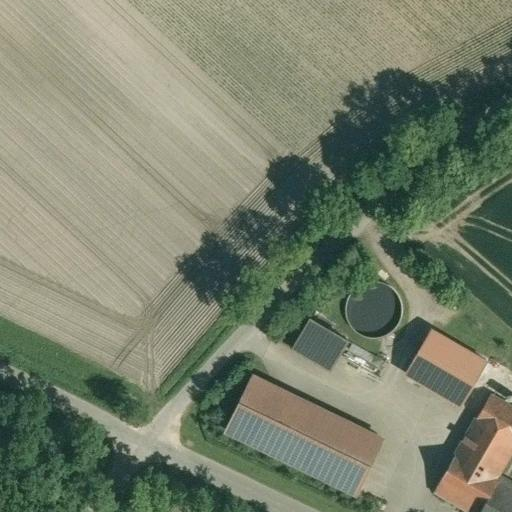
[(329,368),(343,334),(300,317),(286,351),(329,368)]
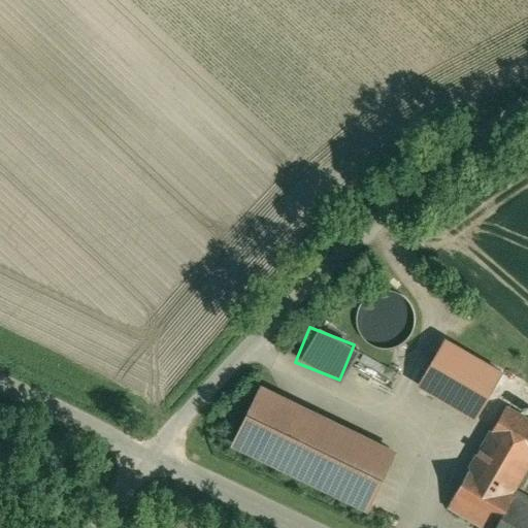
[(497,384),(466,366),(459,378),(428,361),(415,384),(476,420),(497,384)]
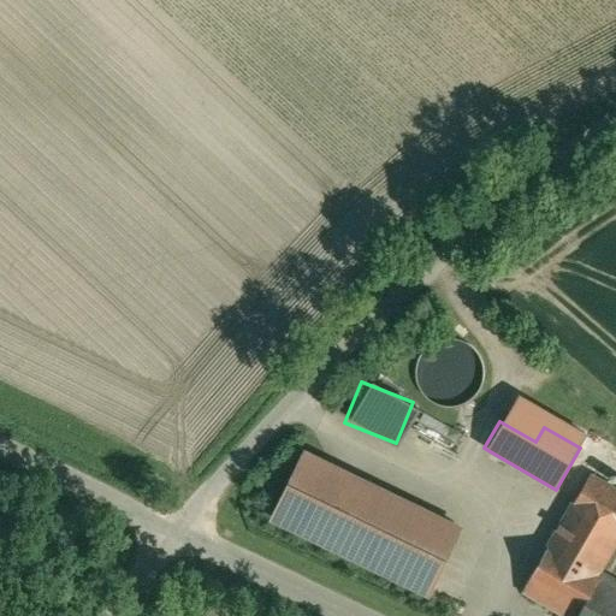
[(615,489),(591,474),(523,591),(566,615),(579,615),(603,576),(598,573),(615,542),(615,489)]
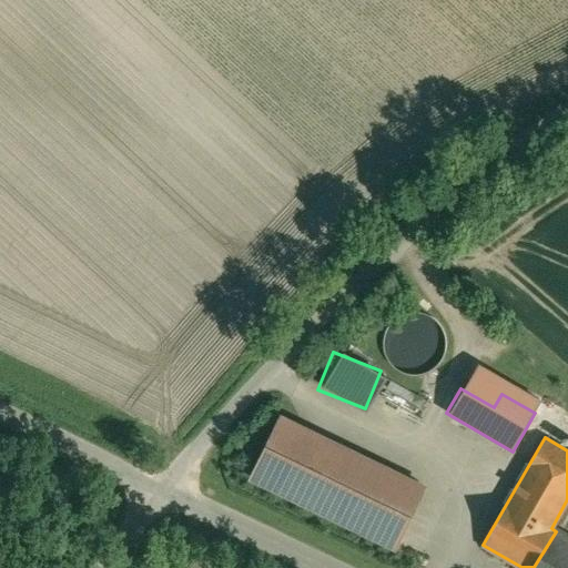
[(442,511),(374,476),(367,490),(355,515),(423,549),(442,511)]
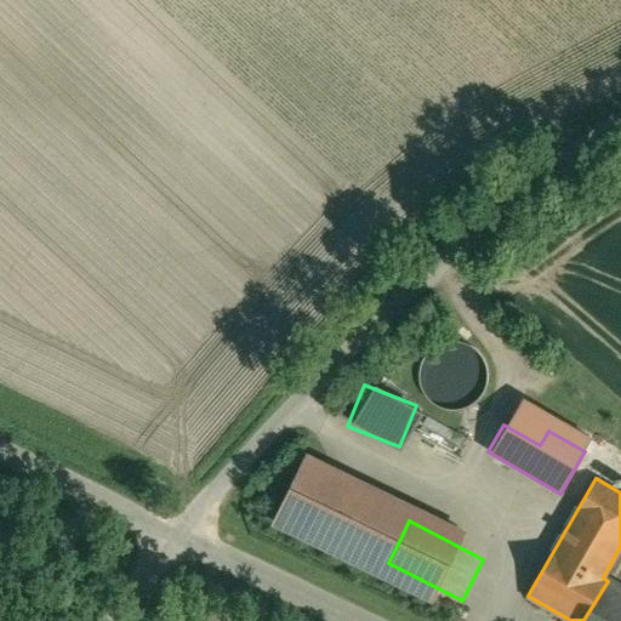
[(402,536),(375,523),(363,550),(388,563),(402,536)]
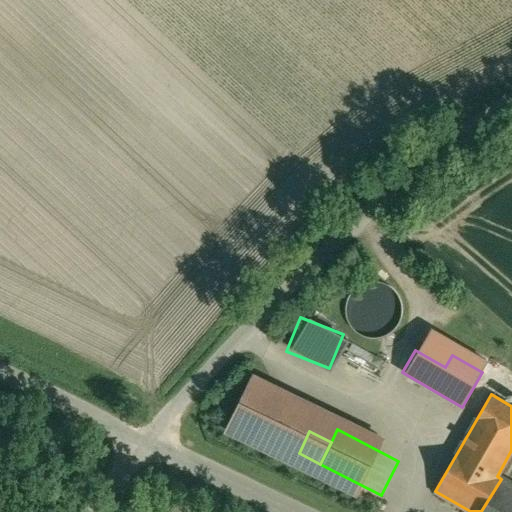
[(511,511),(511,485),(501,479),(481,511),(511,511)]
